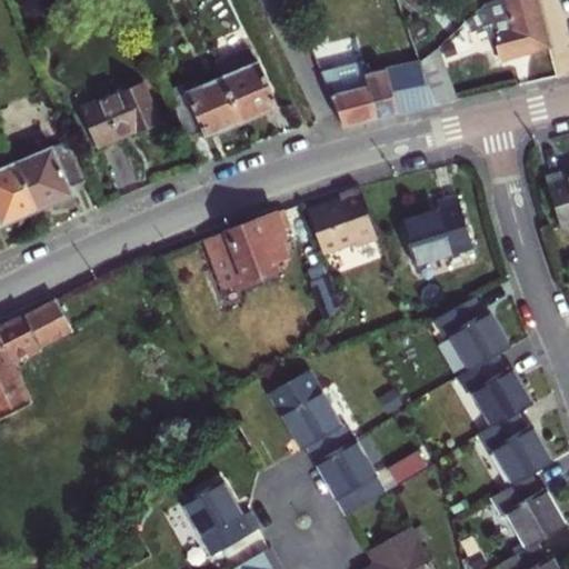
[(500,59),(549,47),(537,0),(488,0),(483,2),(467,18),(470,29),(490,25),(500,59)]
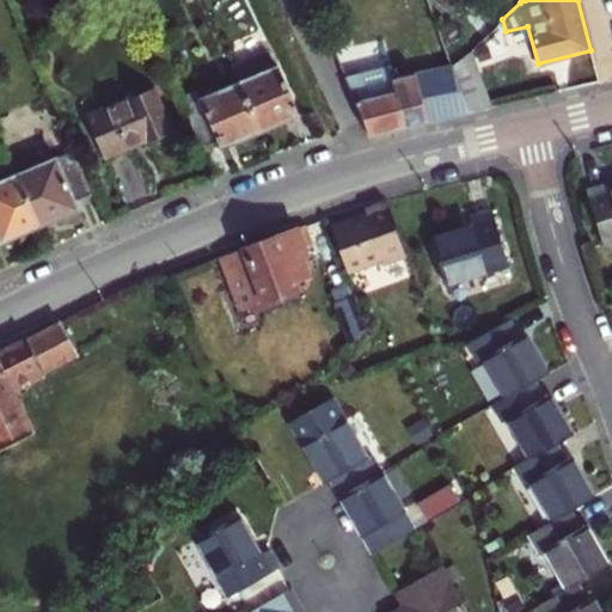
[(452,68),(469,110),(491,104),(470,51),(452,68)]
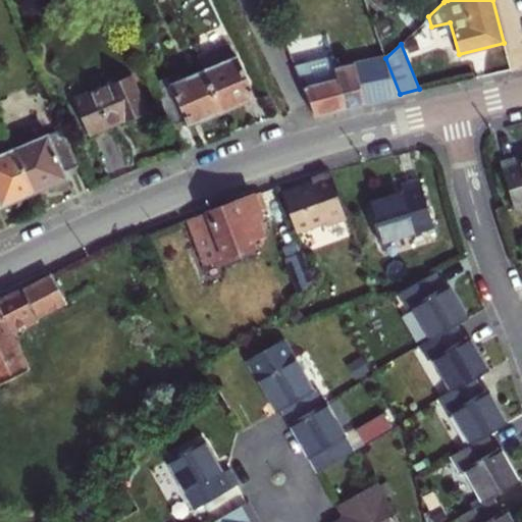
[(235,59),(228,45),(198,57),(204,72),(222,114),(256,100),(238,58),(235,59)]
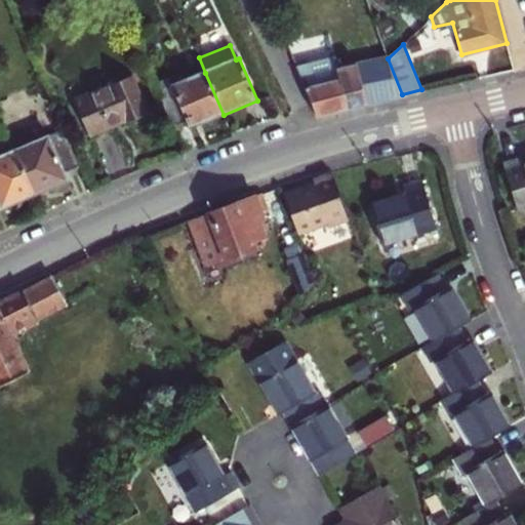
[(341,72),(336,58),(297,72),(317,117),(402,94),(388,58),(388,56),(341,72)]
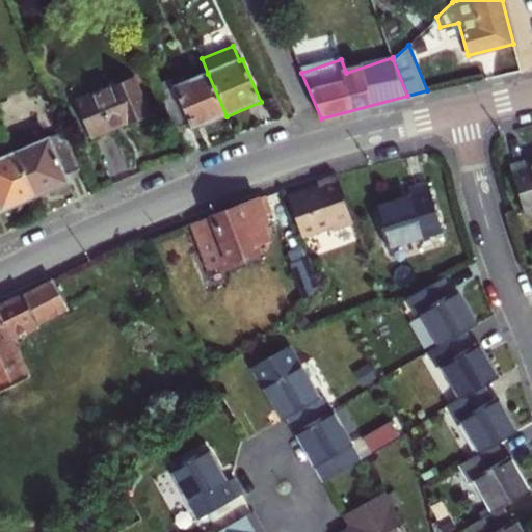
[(194,131),(227,116),(208,74),(161,94),(178,129),(191,123),(194,131)]
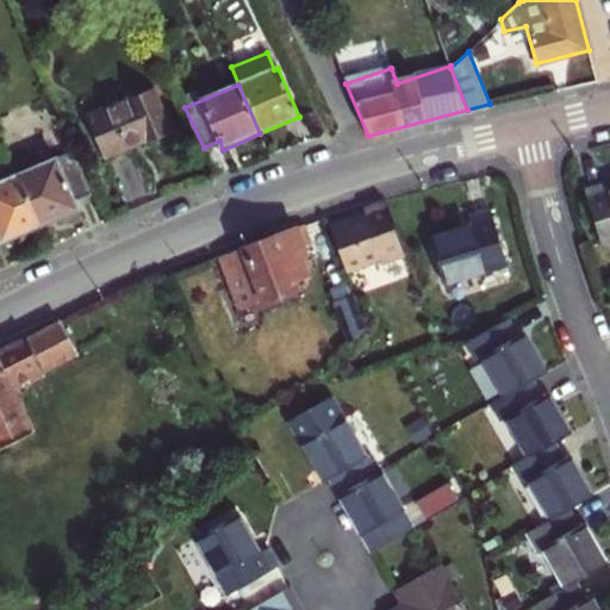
[(170,134),(151,88),(89,116),(107,157),(148,139),(150,143),(170,134)]
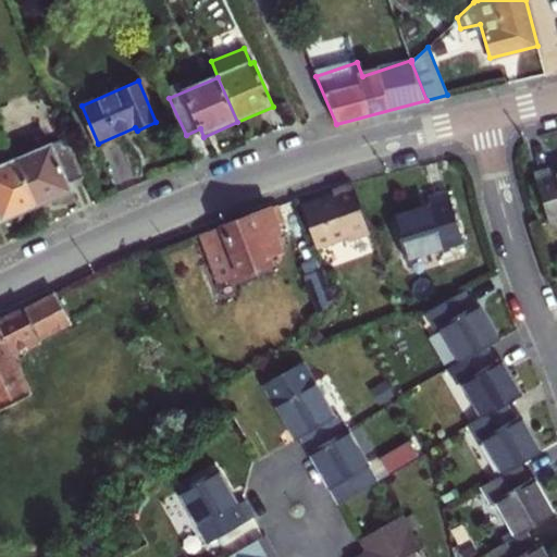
[(200,128),(186,135),(197,160),(211,153),(203,137),(200,128)]
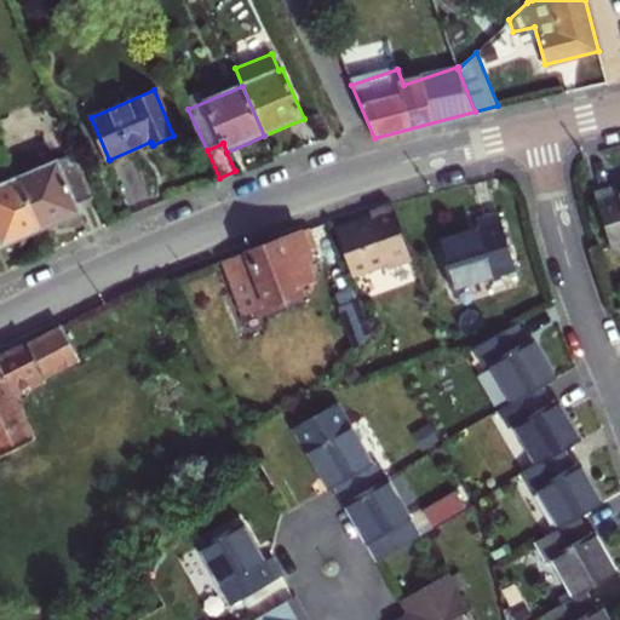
[(81,213),(78,205),(96,199),(76,154),(21,177),(42,230),(81,213)]
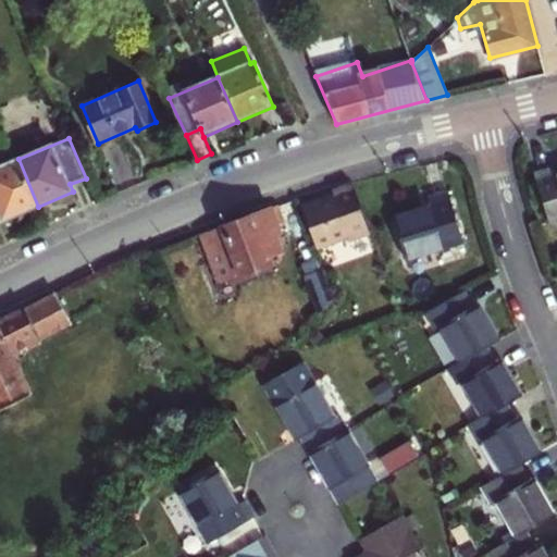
[(38,207),(19,159),(0,166),(0,214),(3,222),(38,207)]
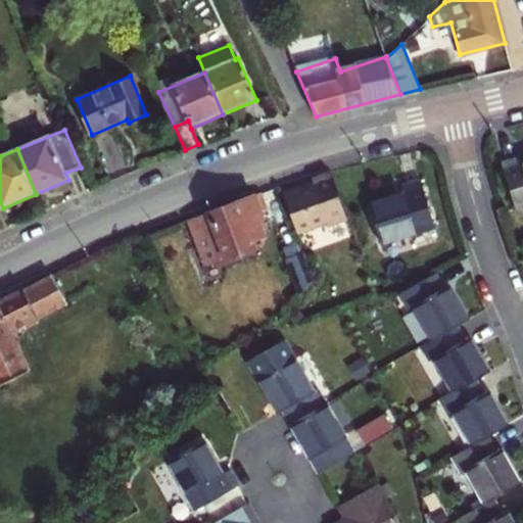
[(522,207),(522,165),(522,167),(520,158),(503,163),(516,210),(522,207)]
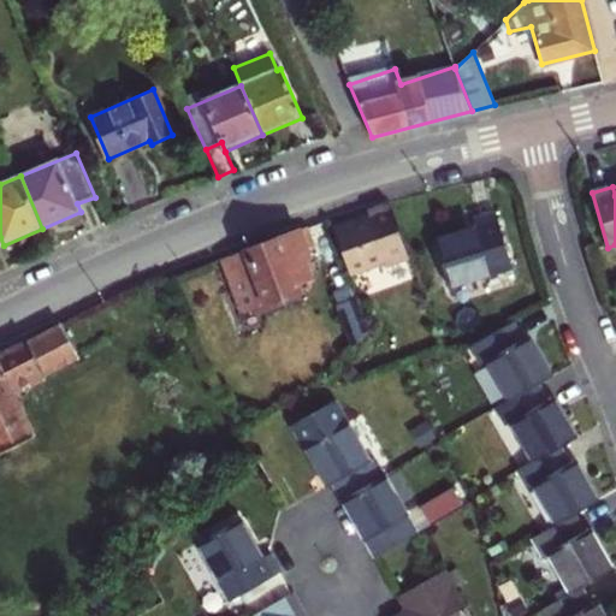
[(409,260),(389,205),(367,212),(369,217),(336,229),(351,276),(385,264),(386,268),(409,260)]
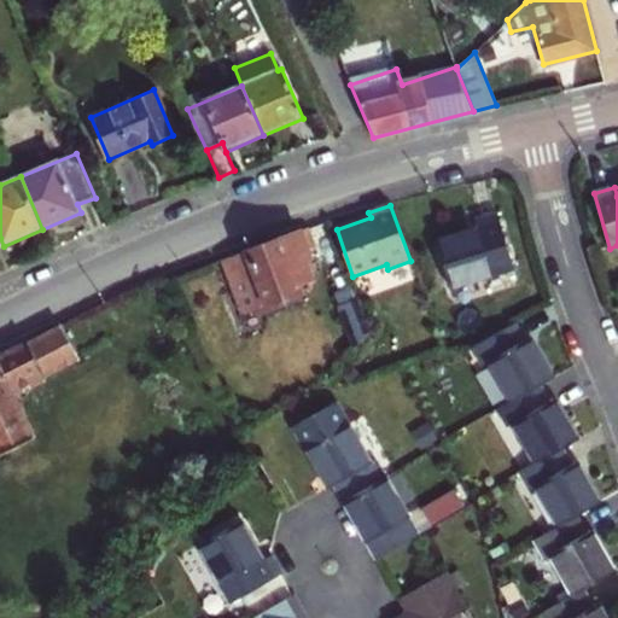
[(514,268),(499,215),(477,221),(479,229),(436,244),(449,289),(514,268)]
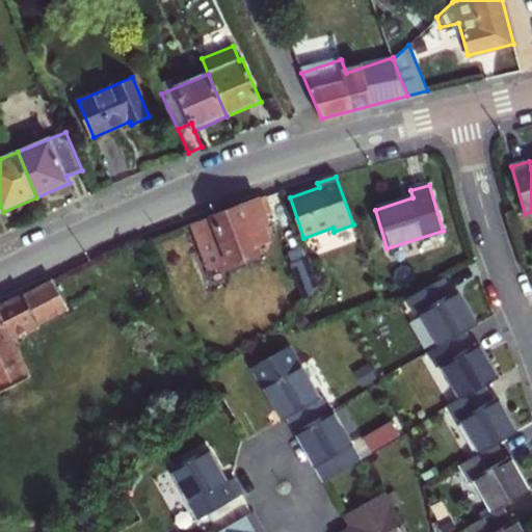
[(271,235),(268,225),(259,201),(196,222),(213,269),(258,254),(256,245),(263,243),(267,239),(266,236),(271,235)]
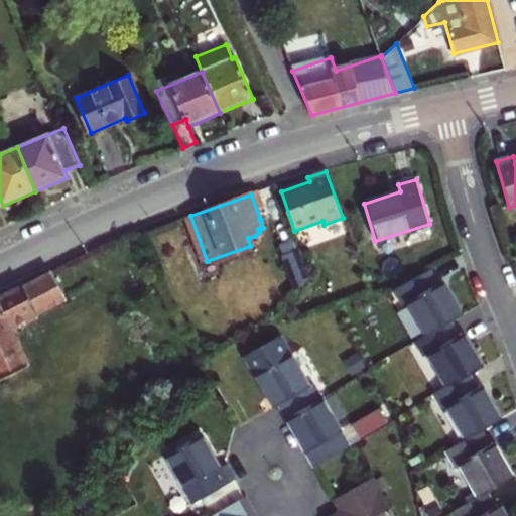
[(282,259),(295,294),(309,279),(299,253),(282,259)]
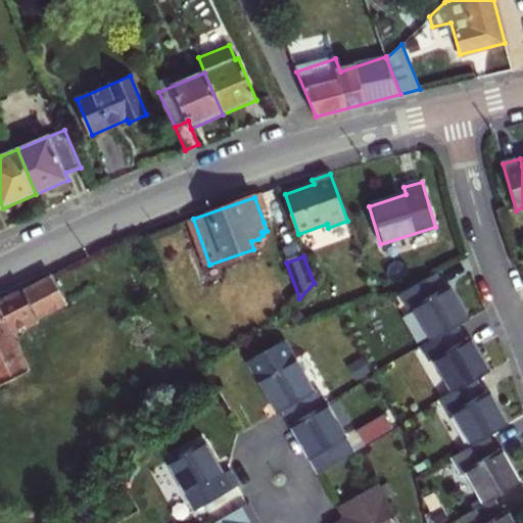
[(415,311),(433,341),(457,328),(467,322),(448,287),(443,290),(435,276),(400,296),(410,313),(415,311)]
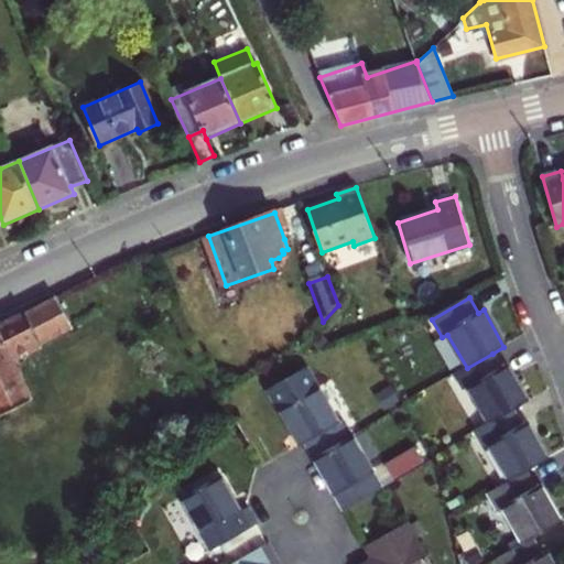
[(55,299),(0,326),(0,416),(31,402),(10,361),(73,331),(55,299)]
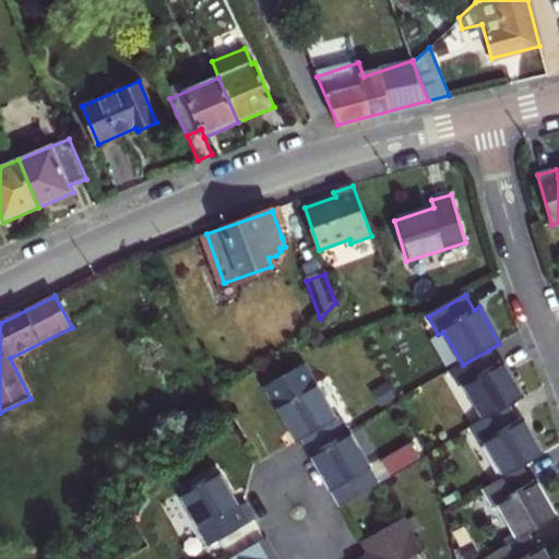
[(496,366),(488,351),(463,365),(450,372),(458,388),(463,385),(483,420),(507,407),(521,399),(500,363),(496,366)]
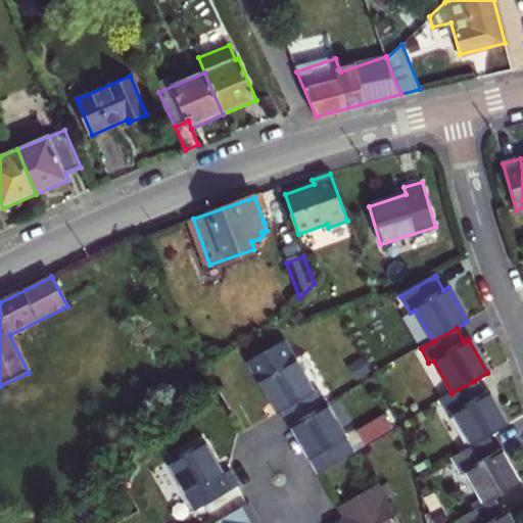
[(290,425),(326,406),(317,389),(313,392),(283,342),(249,363),(279,413),(282,412),(290,425)]
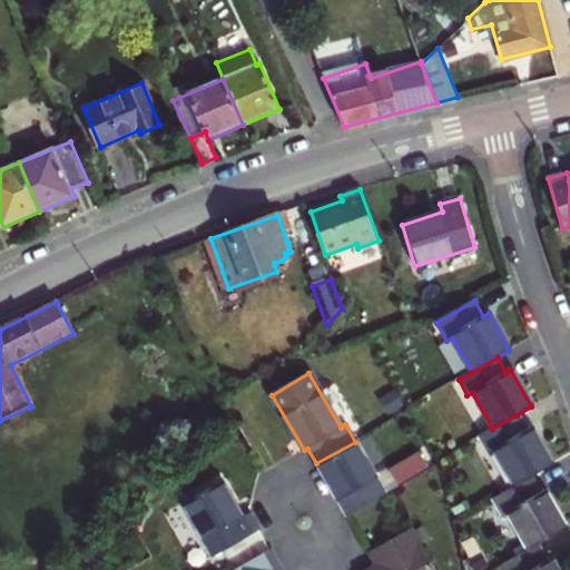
[(489,454),(494,451),(514,487),(530,477),(552,464),(531,428),(527,431),(517,415),(492,429),(479,438),(489,454)]
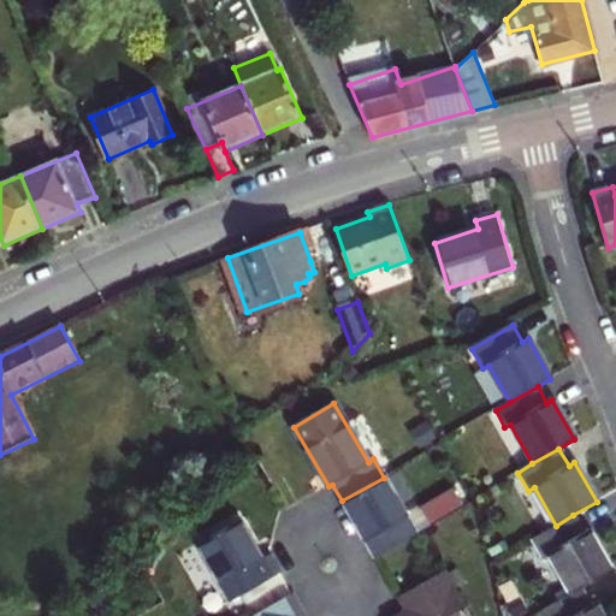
[(384,478),(342,501),(375,557),(418,534),(384,478)]
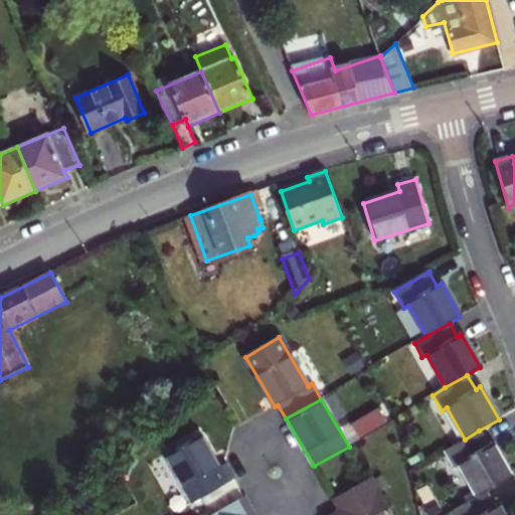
[(376,410),(350,425),(357,439),(384,423),(376,410)]
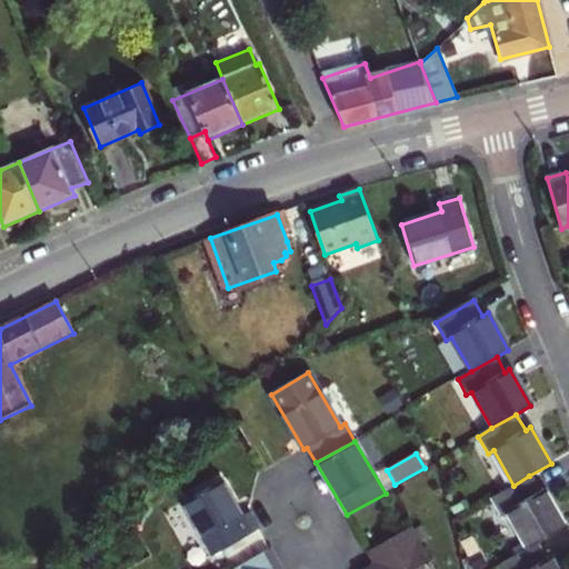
[(539,492),(529,476),(513,486),(489,499),(500,517),(505,513),(526,549),(536,543),(565,527),(545,490),(539,492)]
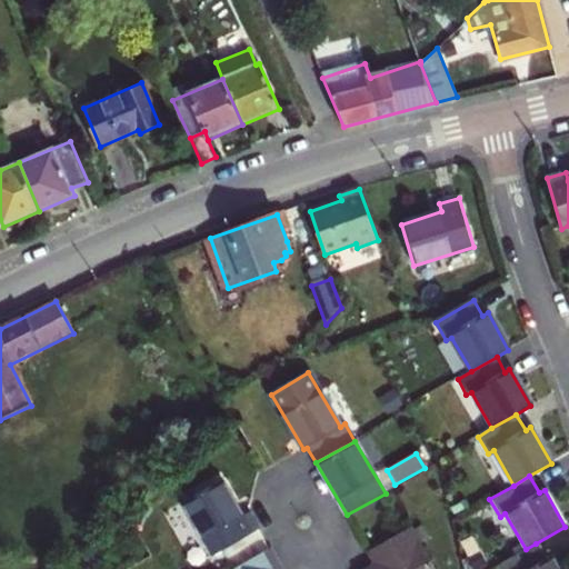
[(215,556),(258,530),(249,512),(241,517),(221,480),(183,501),(215,556)]
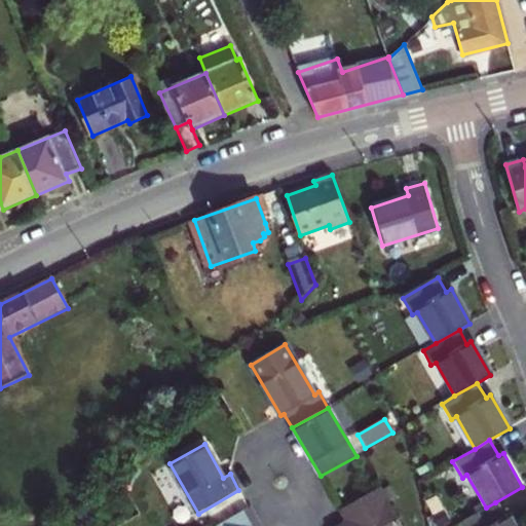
[(347,522),(340,525),(400,525),(379,489),(347,508),(354,518),(347,522)]
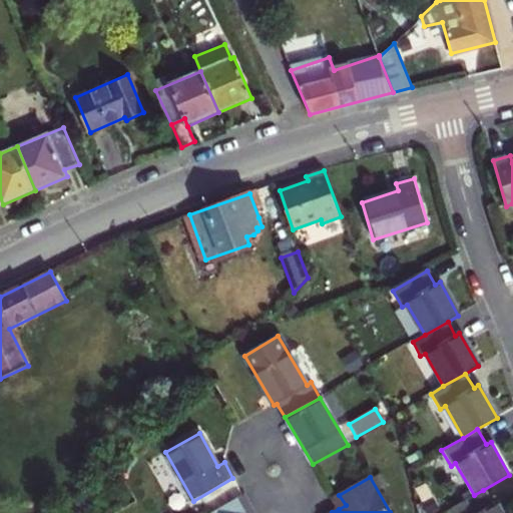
[(492,505),(483,490),(474,495),(448,510),(450,512),(502,512),(497,502),(492,505)]
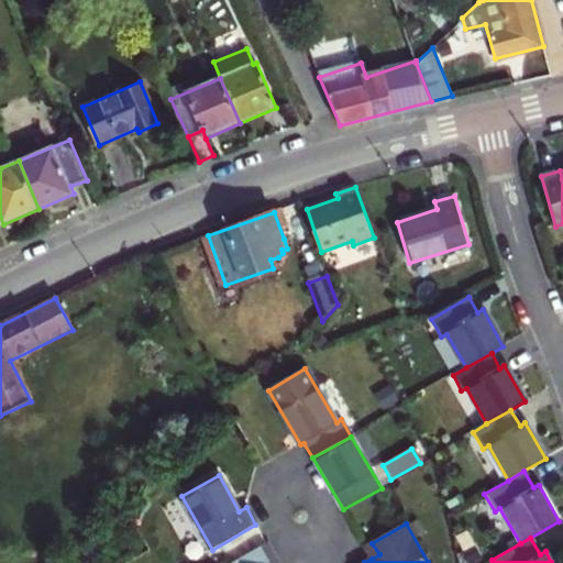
[(277,562),(266,543),(231,562),(277,562)]
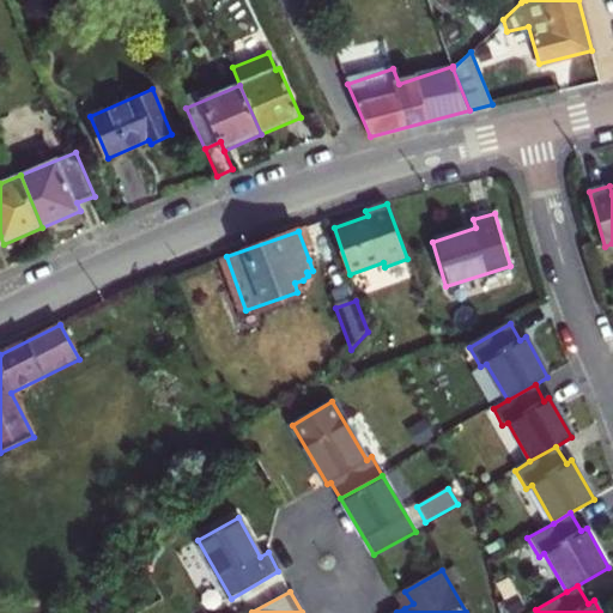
[(413,604),(405,592),(398,595),(405,608),(413,604)]
